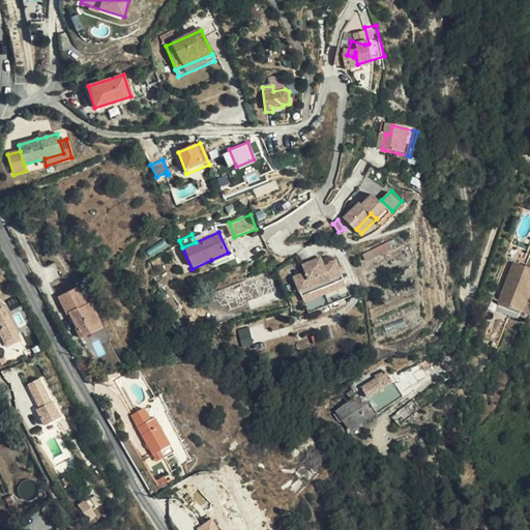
[(374,249),(377,257),(392,251),(390,243),(374,249)]
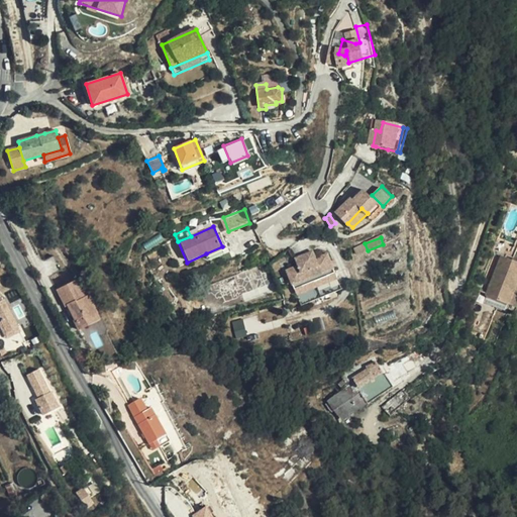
[(368,250),(365,243),(356,246),(359,253),(368,250)]
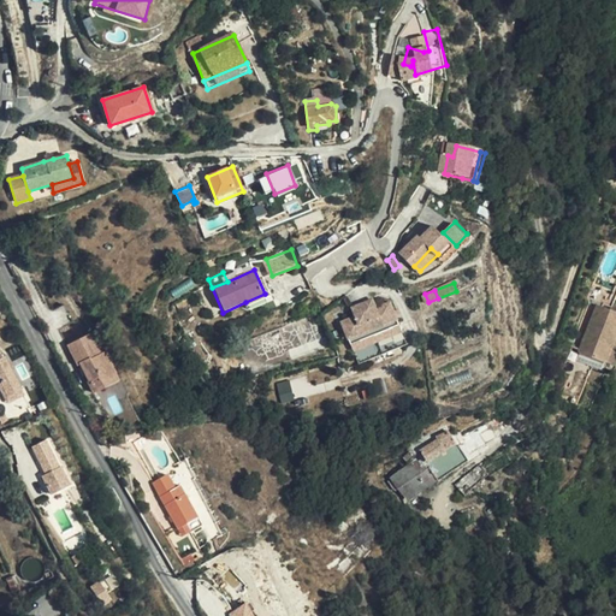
[(267,300),(265,294),(246,302),(248,307),(267,300)]
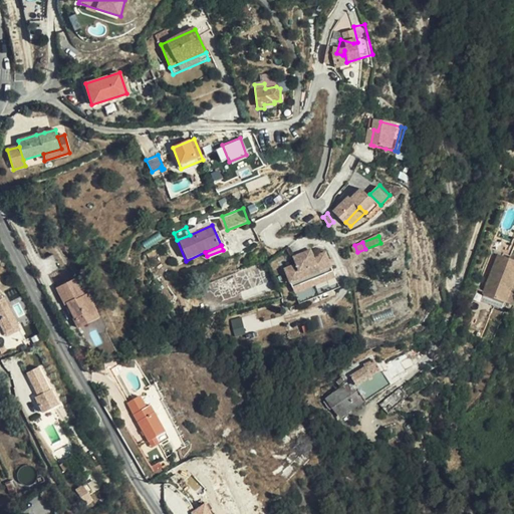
[(285,267),(293,285),(332,268),(325,250),(313,255),(311,249),(294,256),(296,262),(285,267)]
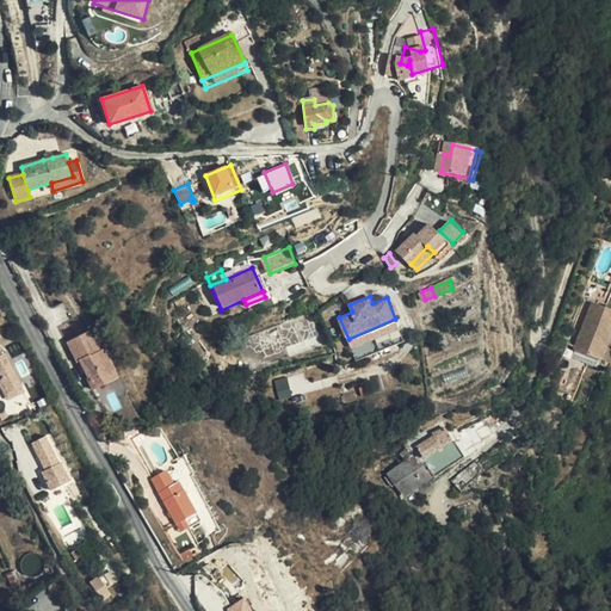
[(588,333),(597,303),(592,302),(584,332),(588,333)]
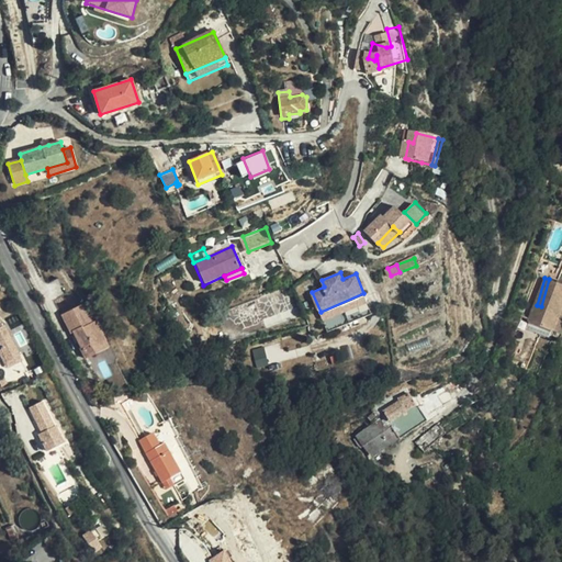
[(59,279),(46,285),(54,303),(67,296),(59,279)]
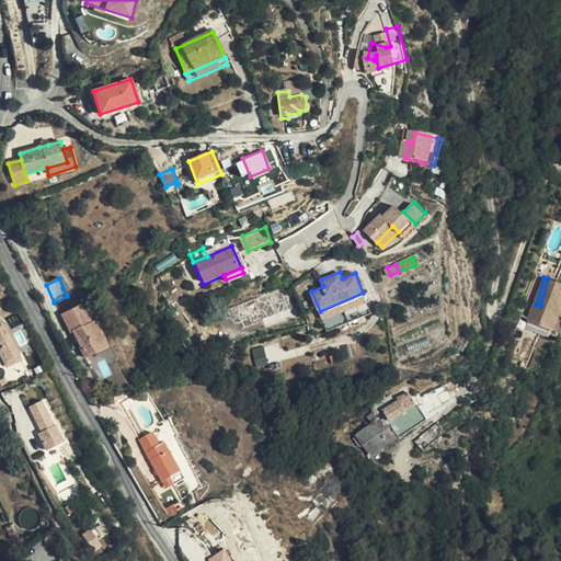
[(560,282),(556,281),(548,278),(540,306),(536,305),(531,320),(529,329),(556,335),(558,328),(560,313),(560,282)]
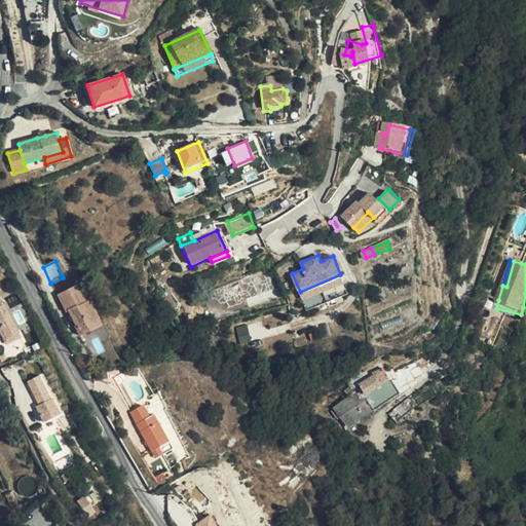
[(340,274),(300,292),(302,297),(343,279),(340,274)]
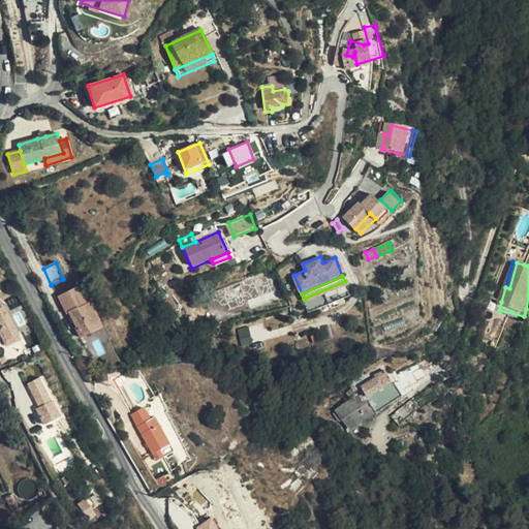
[(82,286),(79,288),(88,306),(91,304),(82,286)]
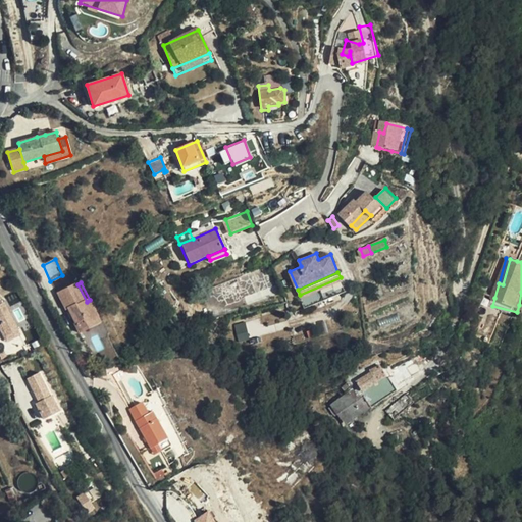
[(74,325),(80,335),(89,330),(86,323),(98,317),(90,300),(87,302),(77,284),(58,294),(67,313),(69,312),(76,324),(74,325)]
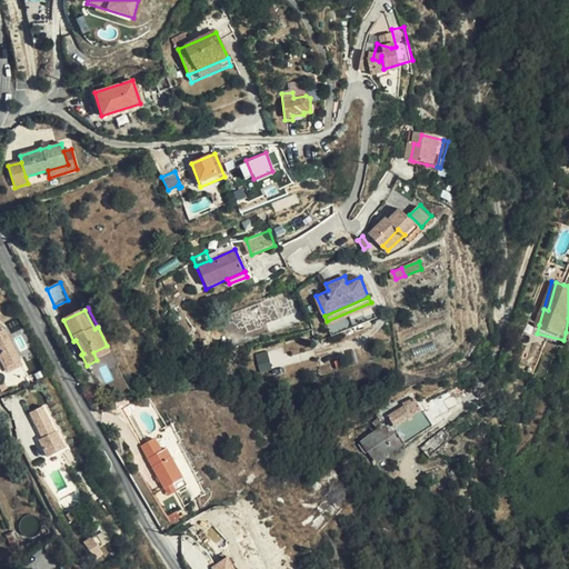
[(0,352),(0,356),(6,367),(22,358),(7,328),(0,331),(0,346),(3,351),(0,352)]
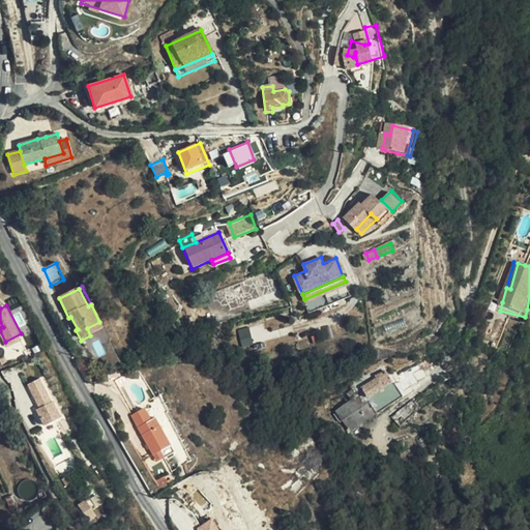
[(99,322),(87,328),(90,335),(102,329),(99,322)]
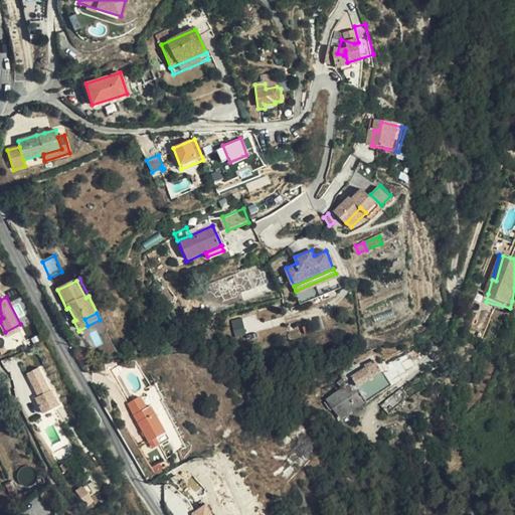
[(356,386),(382,369),(376,359),(366,366),(367,367),(351,378),(353,380),(356,386)]
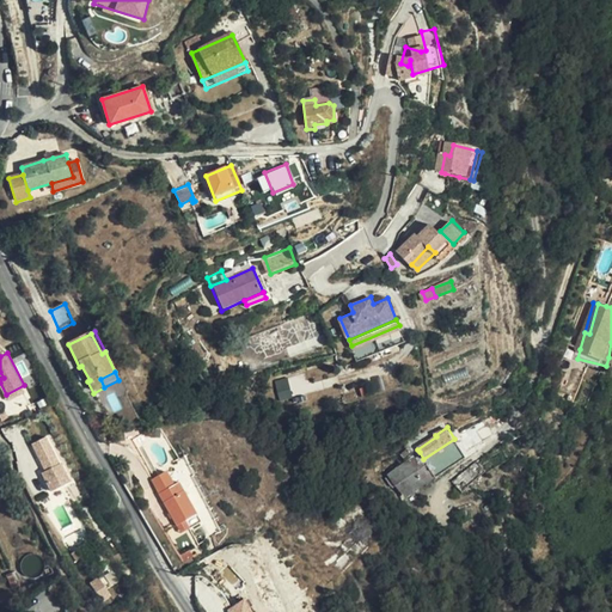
[(61,461),(48,435),(32,442),(46,471),(43,472),(51,489),(72,479),(62,461),(61,461)]
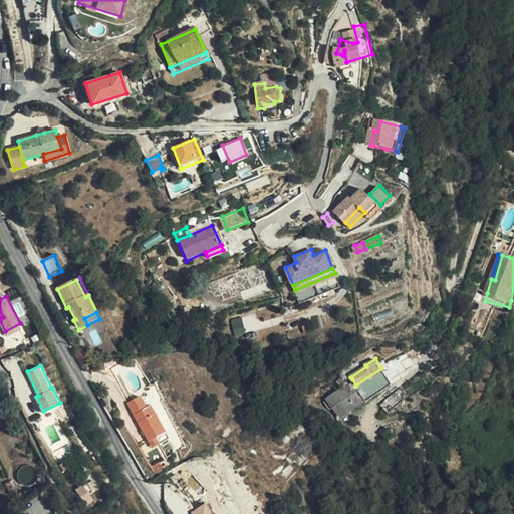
[(392,384),(381,368),(355,386),(352,379),(339,389),(353,410),(392,384)]
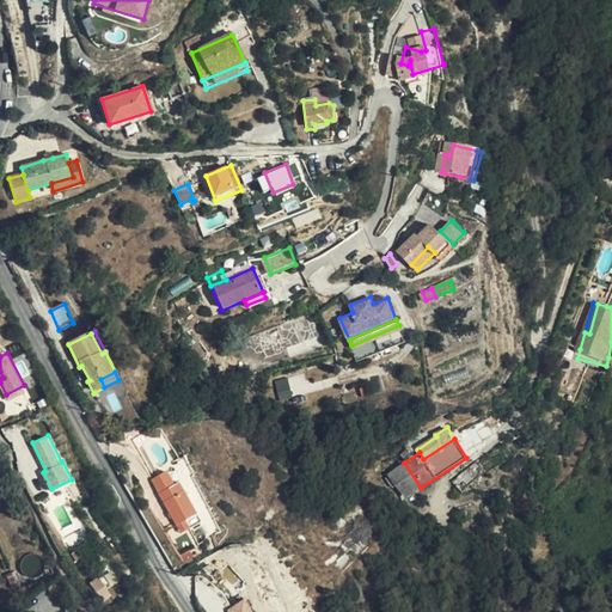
[(456,481),(463,489),(487,470),(479,461),(456,481)]
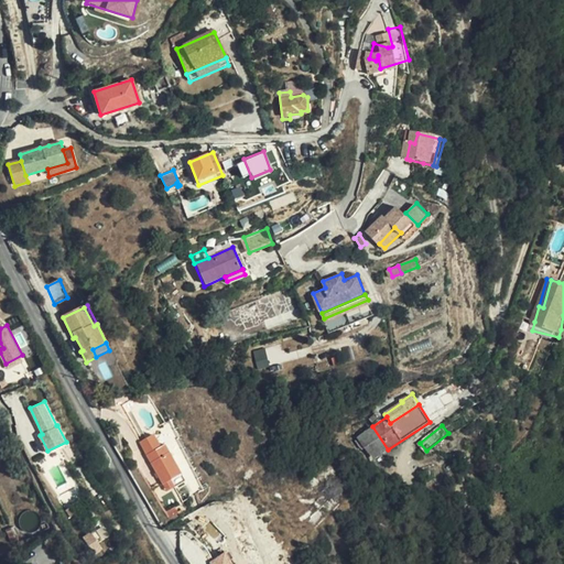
[(372,459),(388,449),(372,426),(358,436),(372,459)]
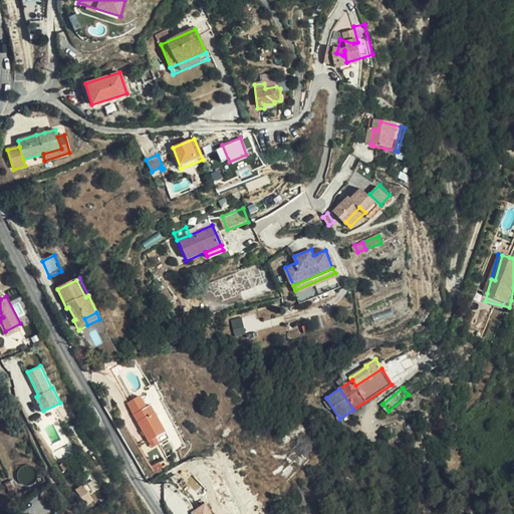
[(149,443),(166,434),(152,407),(148,409),(142,398),(133,402),(139,414),(135,416),(149,443)]
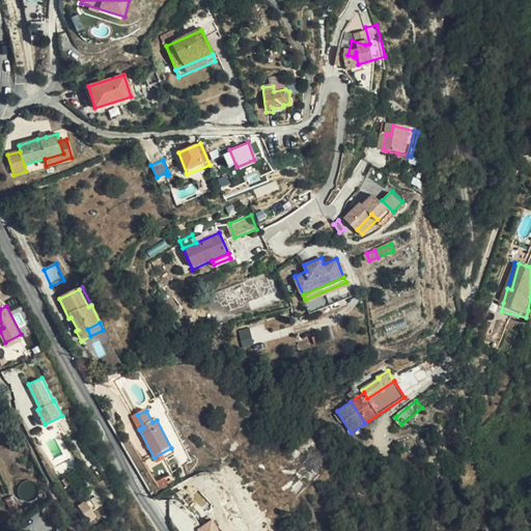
[(171,448),(154,457),(157,465),(165,460),(175,455),(171,448)]
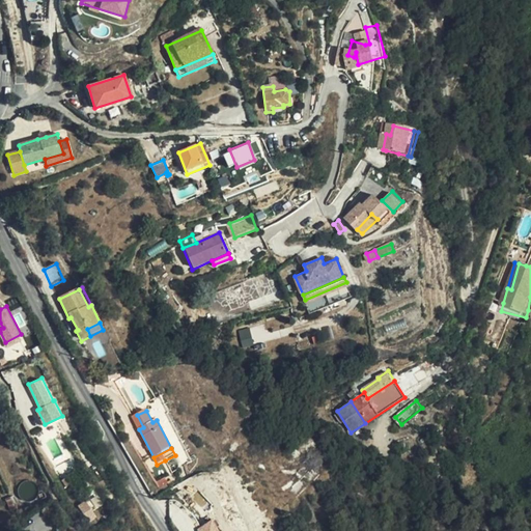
[(218,530),(212,520),(198,528),(199,530),(218,530)]
